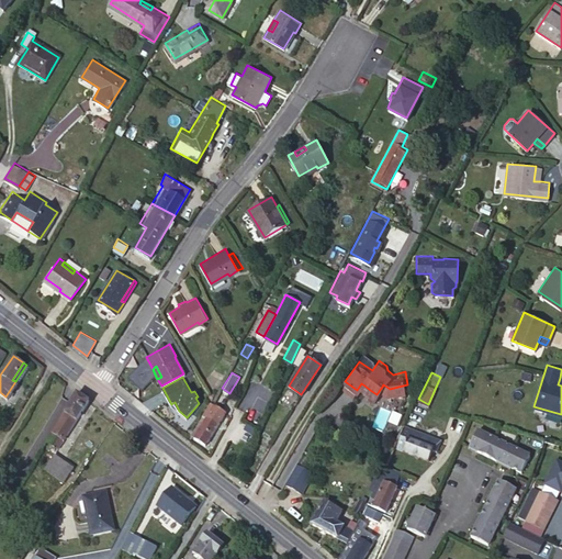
[(76,390),(75,391),(45,439),(57,447),(88,400),(88,399),(76,390)]
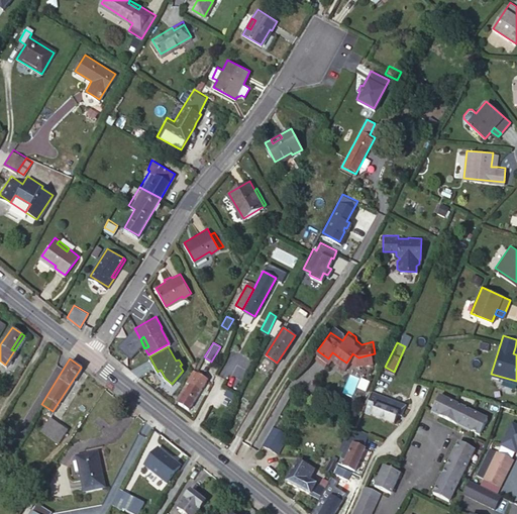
[(193,368),(175,400),(189,408),(207,377),(193,368)]
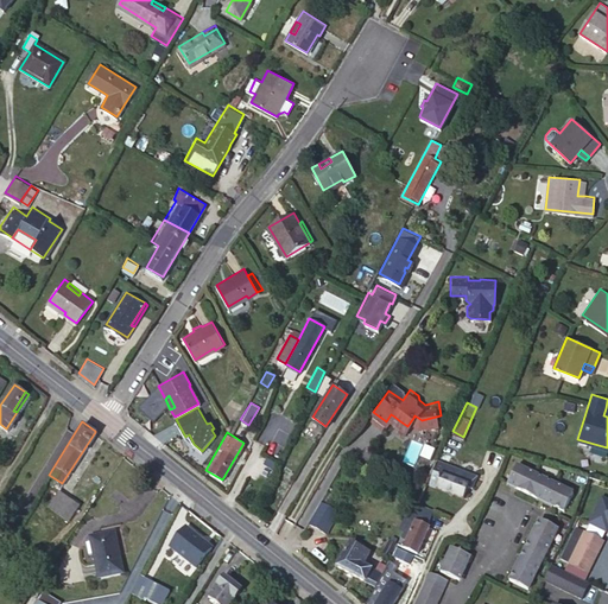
[(445,462),(437,458),(428,481),(436,484),(445,462)]
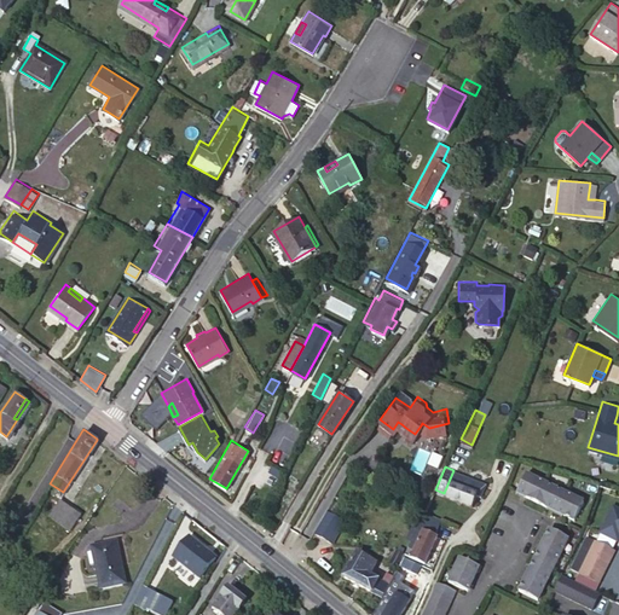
[(486,483),(453,470),(444,493),(458,499),(472,504),(476,493),(481,495),(486,483)]
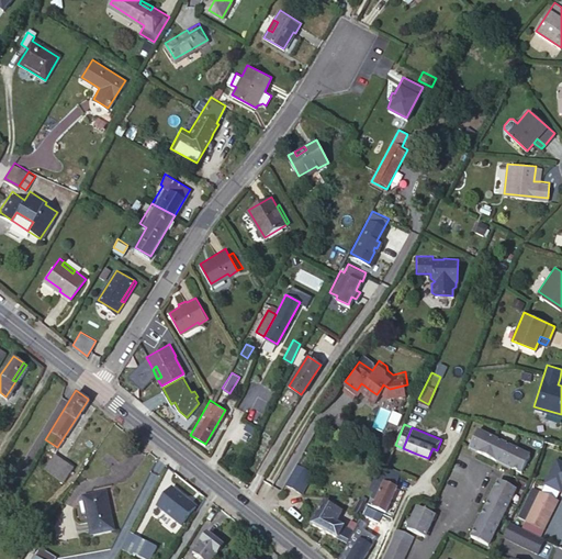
[(531,455),(478,427),(469,445),(478,449),(497,459),(512,466),(523,471),(531,455)]
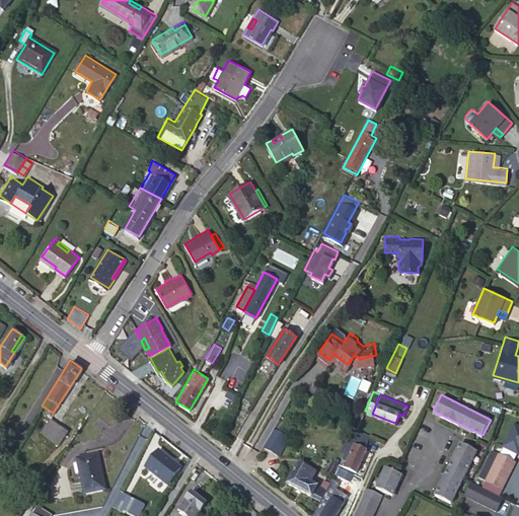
[(67,430),(50,418),(41,431),(58,443),(67,430)]
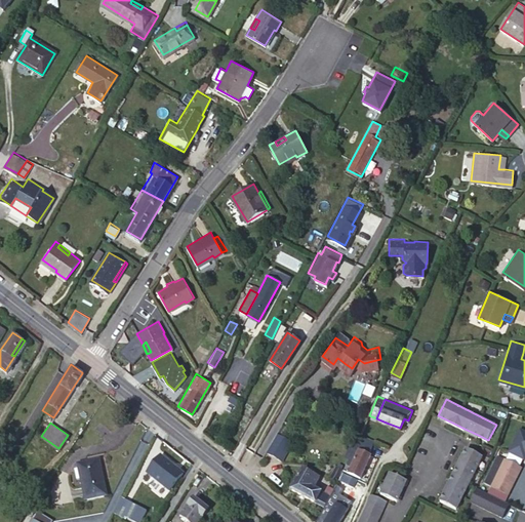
[(478,435),(465,429),(463,431),(477,438),(478,435)]
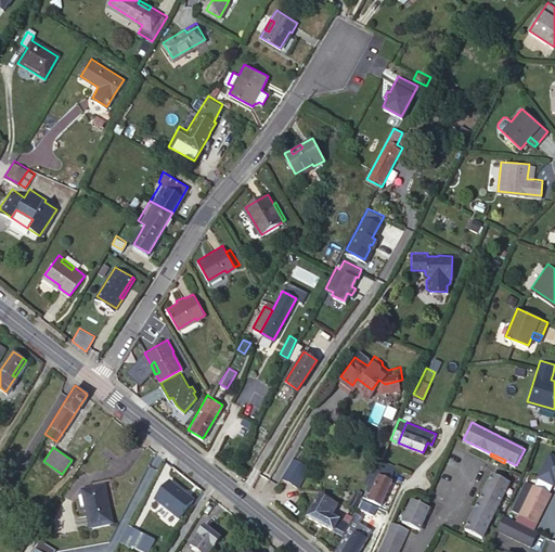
[(293,458),(282,476),(298,486),(309,467),(293,458)]
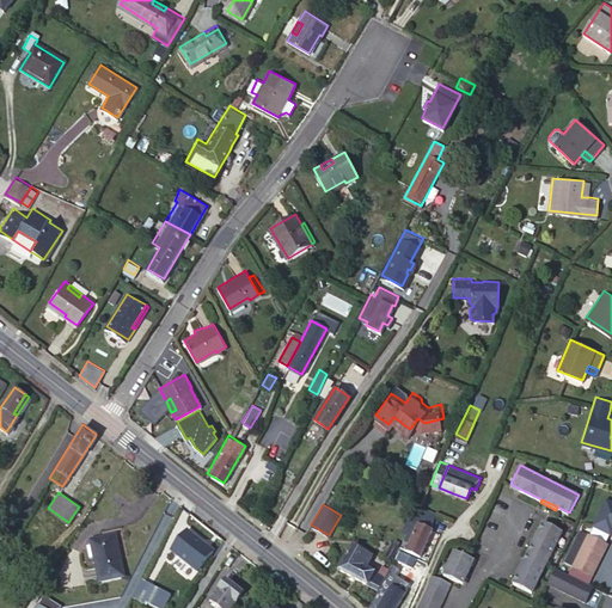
[(432,524),(436,513),(421,504),(417,513),(415,516),(432,524)]
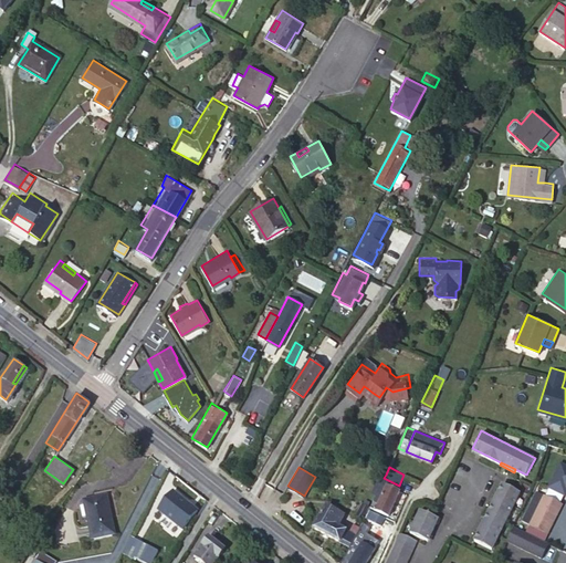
[(380,485),(370,504),(388,513),(399,489),(386,482),(385,486),(380,485)]
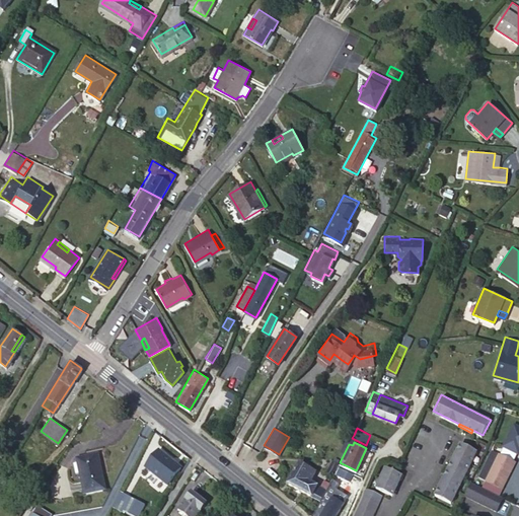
[(438,487),(435,494),(451,502),(477,450),(461,442),(458,448),(451,461),(445,473),(438,487)]
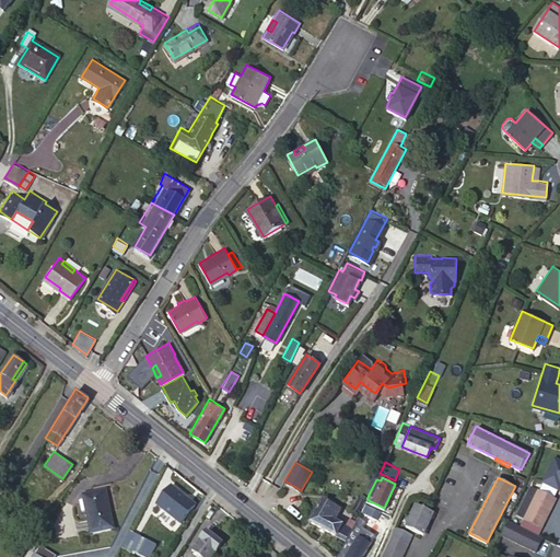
[(487,498),(494,484),(492,483),(485,497),(487,498)]
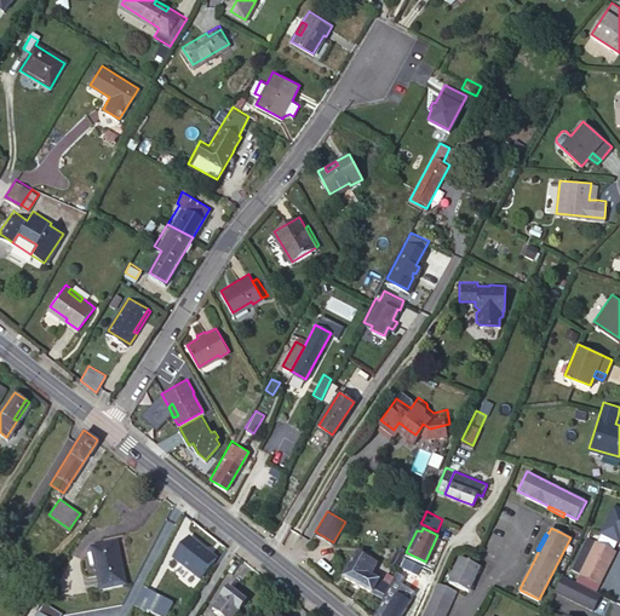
[(172,554),(174,557),(187,566),(189,568),(205,548),(189,535),(172,554)]
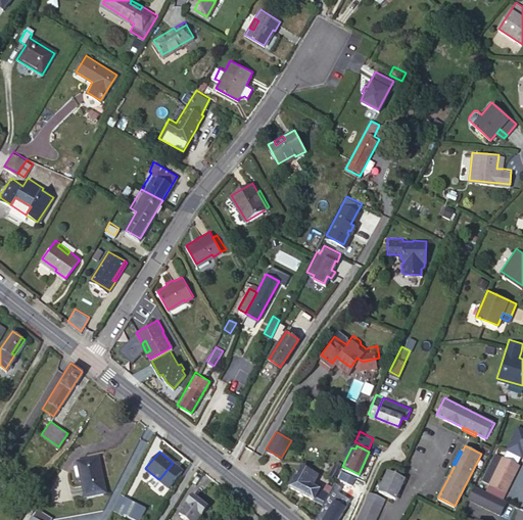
[(103,489),(96,457),(78,460),(79,464),(73,466),(76,476),(81,475),(86,493),(103,489)]
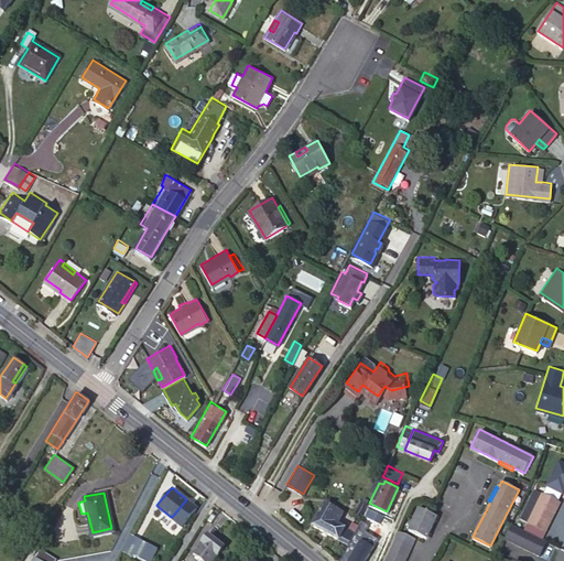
[(563,503),(543,493),(529,522),(549,532),(563,503)]
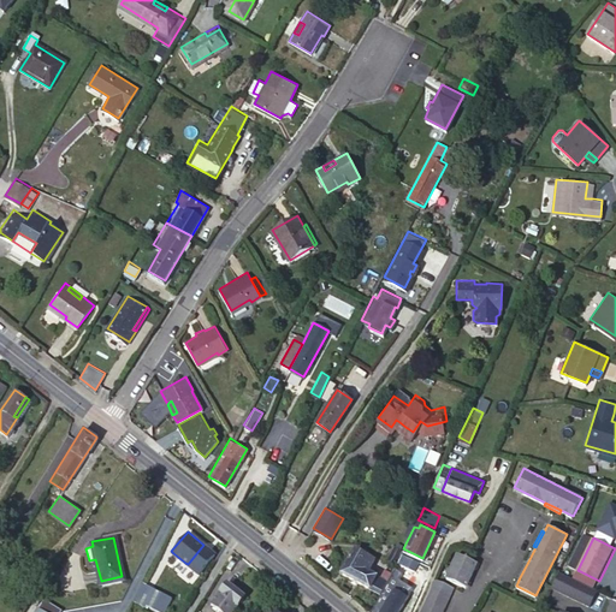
[(401,548),(394,545),(388,557),(395,560),(401,548)]
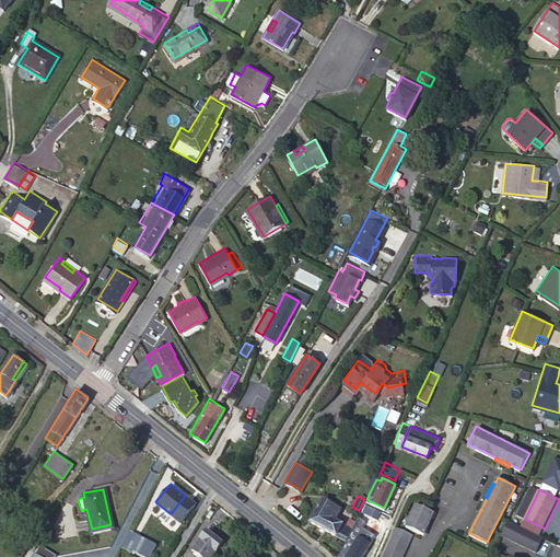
[(347,537),(352,528),(347,524),(346,524),(335,518),(340,507),(323,497),(311,519),(347,537)]
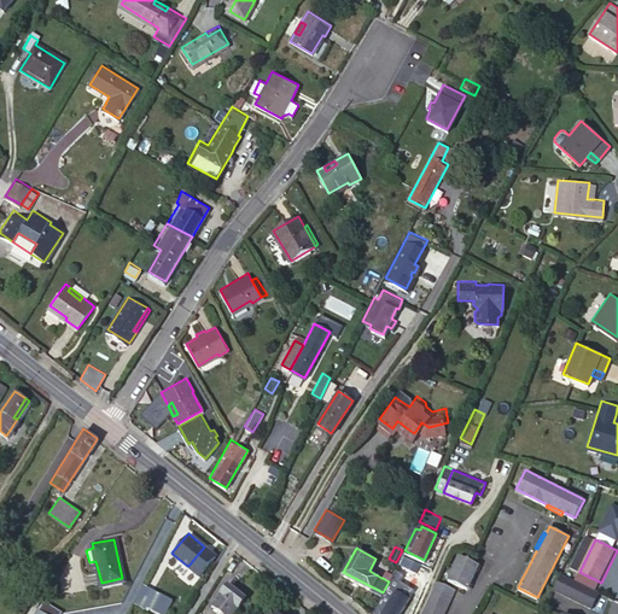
[(417,560),(403,554),(395,568),(408,576),(417,560)]
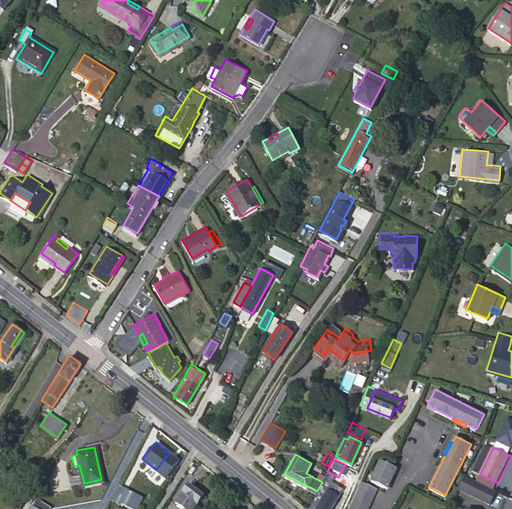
[(378,459),(367,479),(383,488),(385,483),(391,473),(394,468),(378,459)]
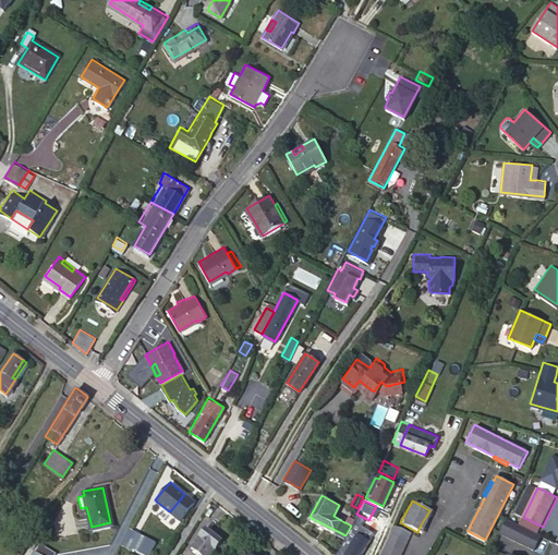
[(168,510),(157,502),(154,506),(164,515),(168,510)]
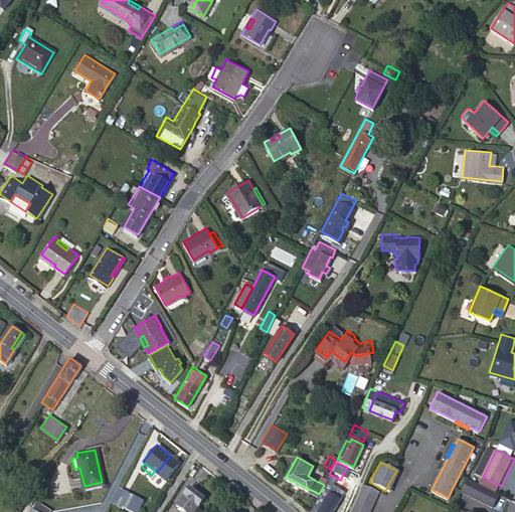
[(435,483),(442,470),(440,469),(433,482),(435,483)]
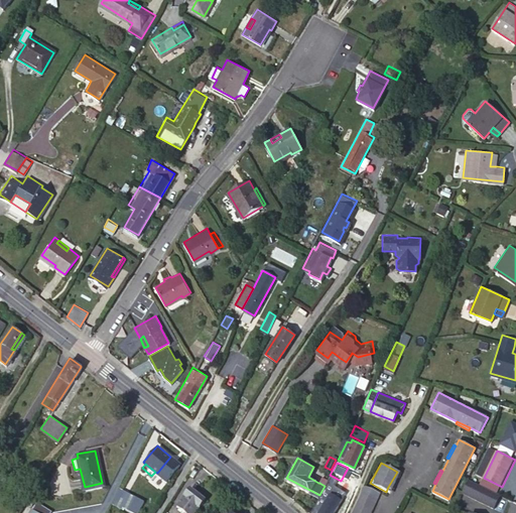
[(324,476),(319,483),(325,486),(327,482),(328,479),(324,476)]
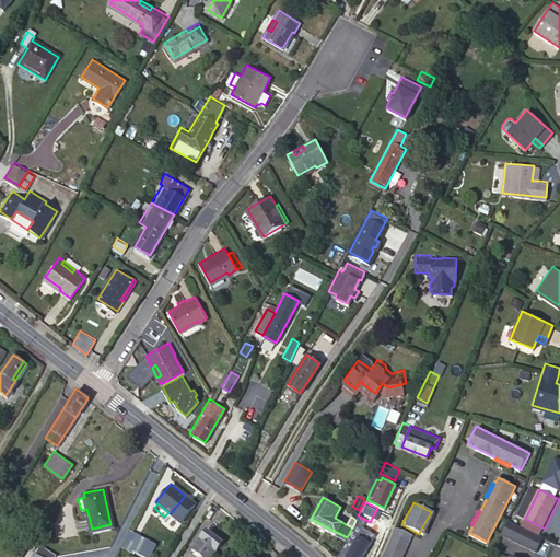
[(509,517),(501,531),(536,549),(543,535),(509,517)]
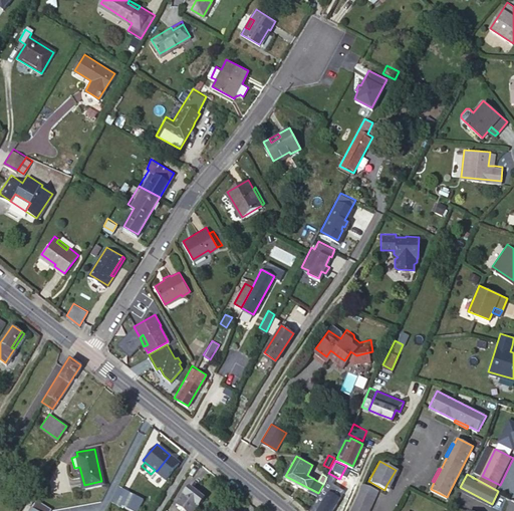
[(330,510),(339,496),(342,490),(333,485),(325,480),(323,484),(318,493),(309,510),(311,510),(330,510)]
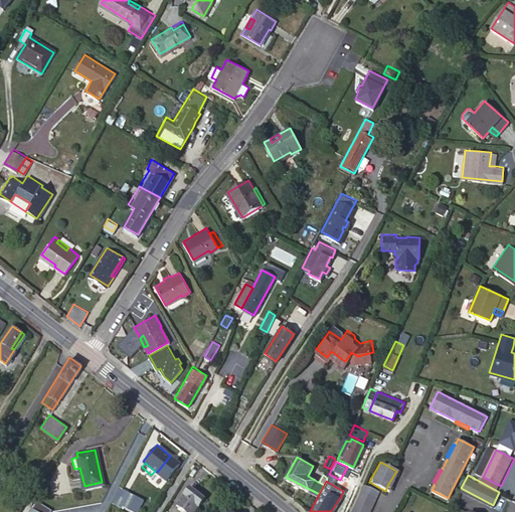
[(367,511),(377,490),(363,484),(350,511),(367,511)]
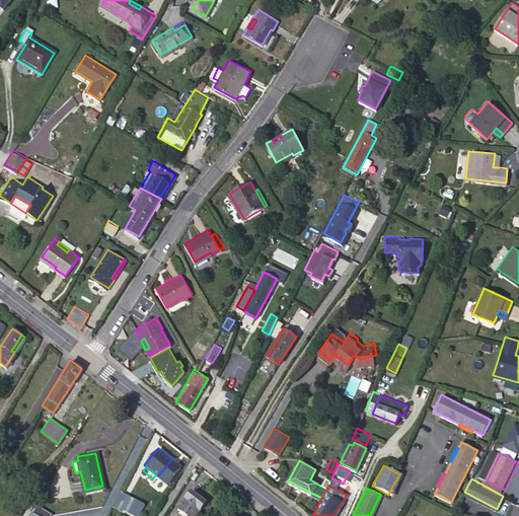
[(143,503),(119,491),(112,504),(124,511),(125,509),(137,514),(143,503)]
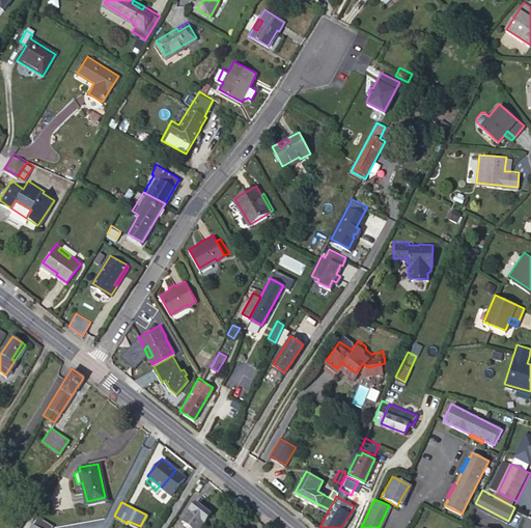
[(195,502),(180,521),(189,527),(197,527),(210,513),(195,502)]
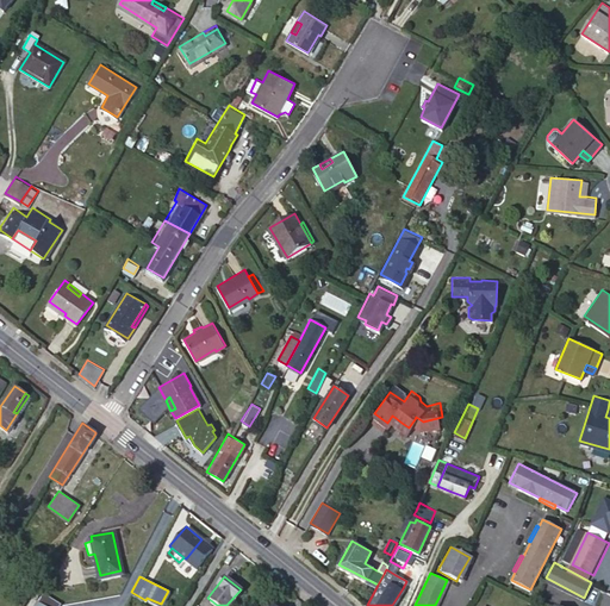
[(57,605),(61,601),(43,591),(32,605),(57,605)]
